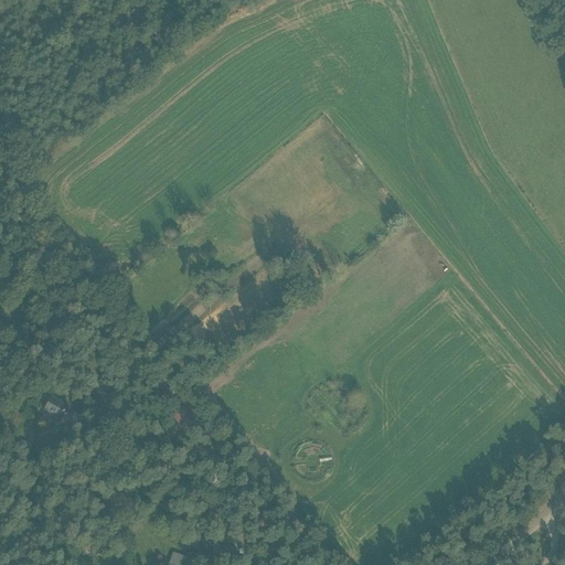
[(16,284),(8,287),(11,297),(19,295),(16,284)]
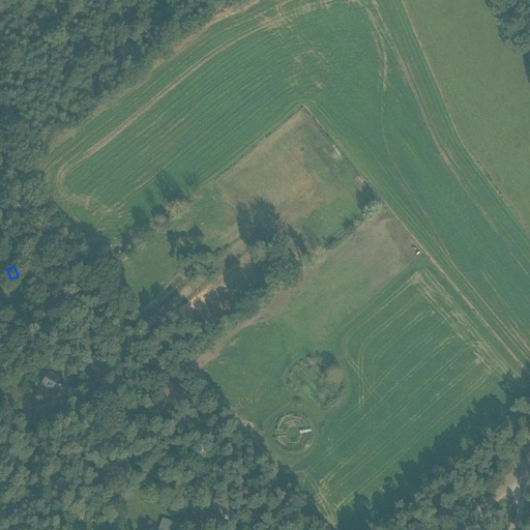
[(95,350),(81,336),(77,341),(91,354),(95,350)]
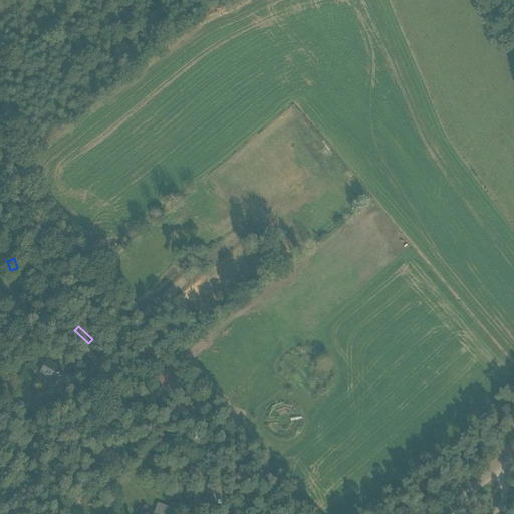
[(44,367),(41,365),(37,372),(54,382),(57,377),(59,377),(58,376),(61,371),(47,362),(44,367)]
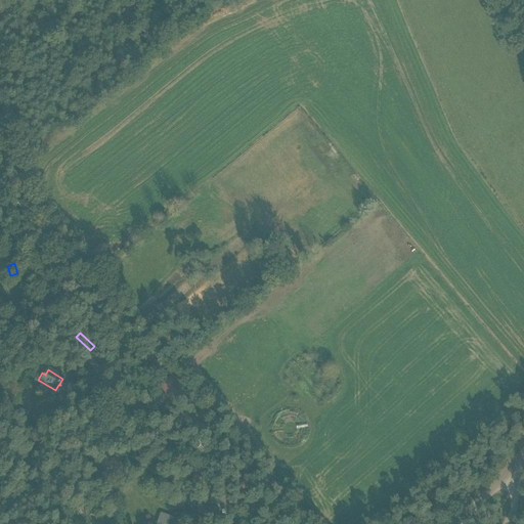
[(179,523),(180,519),(160,513),(156,523),(179,523)]
